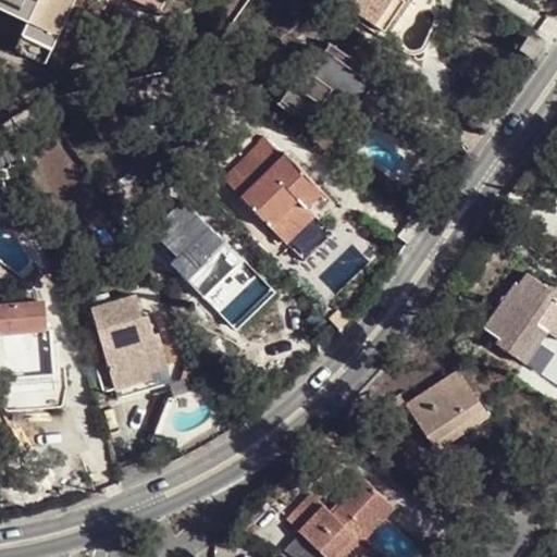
[(0,0),(0,9),(27,22),(14,49),(46,63),(74,0),(134,0),(159,12),(164,0),(0,0)]
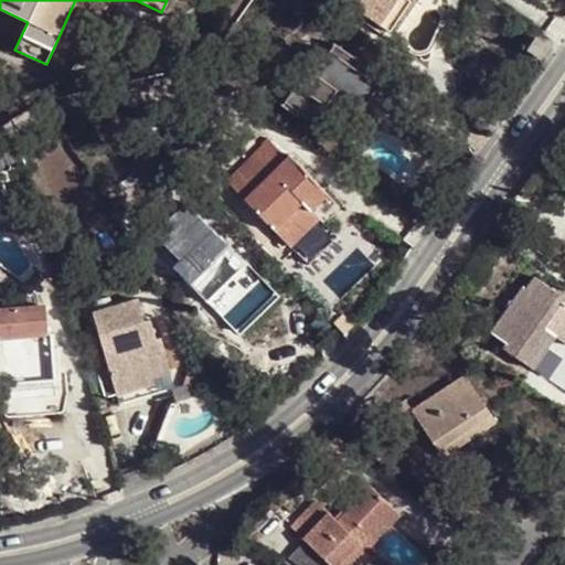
[(355,0),(360,2),(351,13),(391,40),(406,19),(418,0),(355,0)]
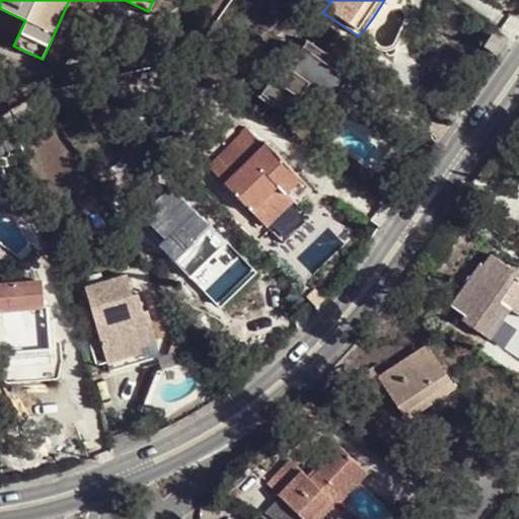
[(493,33),(484,46),(495,54),(504,42),(493,33)]
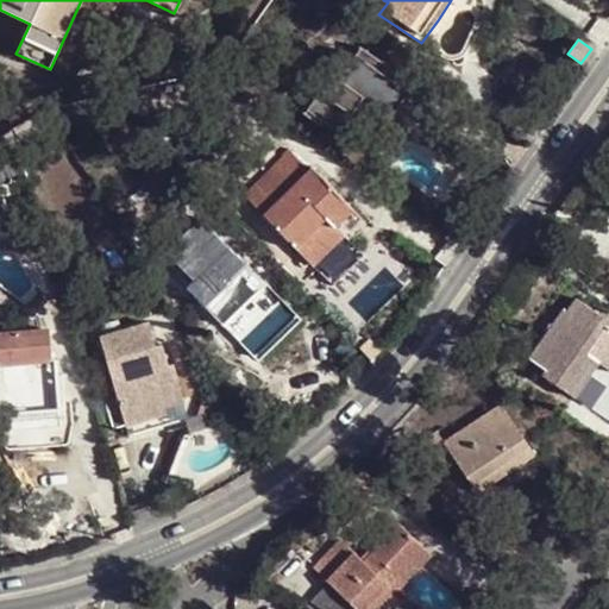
[(366,112),(385,125),(397,108),(409,92),(355,55),(351,57),(338,50),(324,73),(328,76),(306,111),(324,124),(347,140),(366,112)]
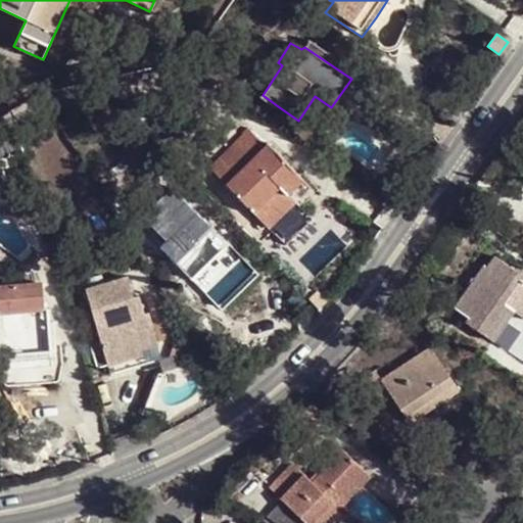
[(315,131),(331,107),(315,96),(298,121),(315,131)]
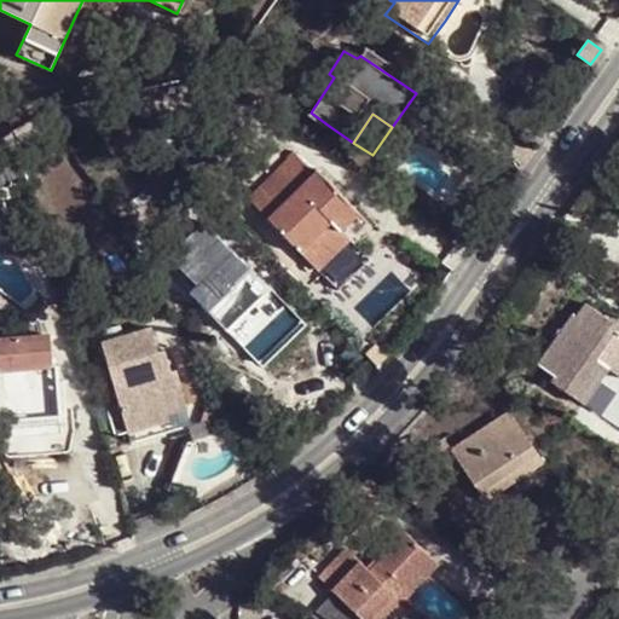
[(291,152),(287,157),(246,197),(322,277),(347,252),(372,227),(318,172),(314,174),(291,152)]
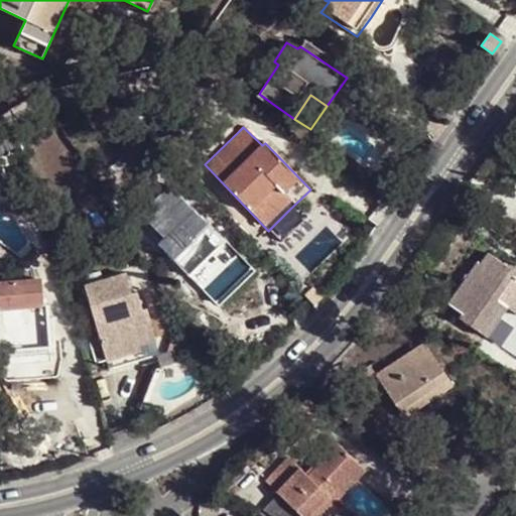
[(195,220),(201,214),(169,183),(140,213),(164,237),(157,245),(172,260),(175,258),(190,274),(206,260),(220,245),(204,229),(195,220)]
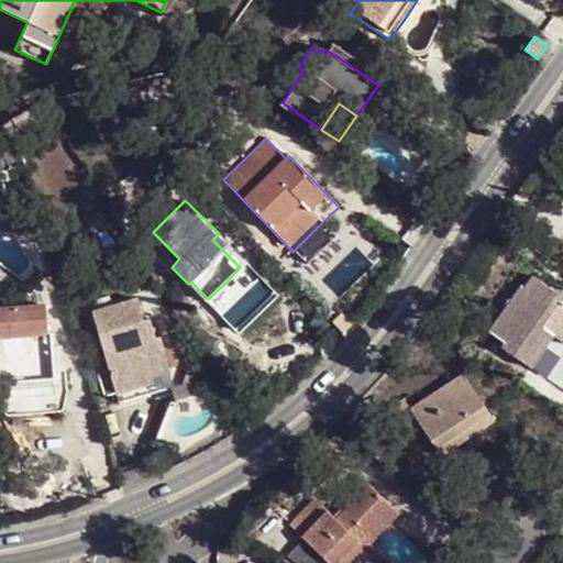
[(228,243),(219,233),(212,240),(222,250),(228,243)]
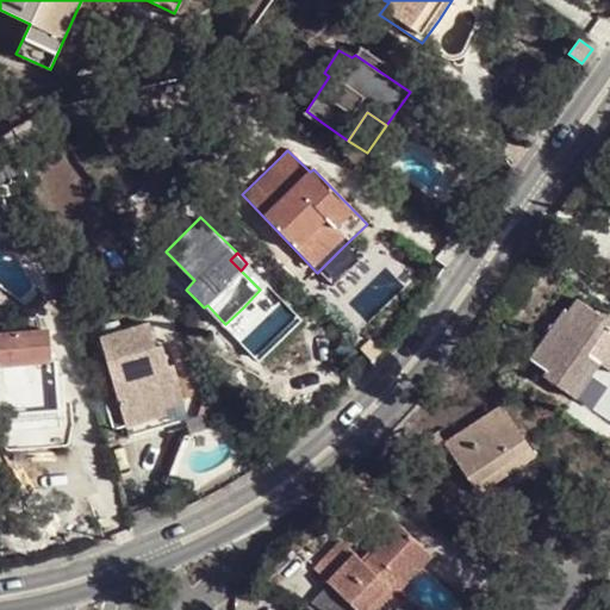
[(609,266),(609,268),(598,285),(609,293),(609,266)]
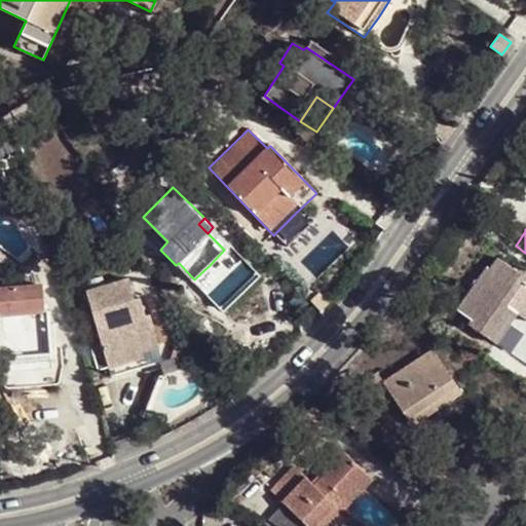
[(525,318),(525,282),(517,275),(517,272),(496,259),(488,270),(485,268),(456,310),(471,320),(467,326),(494,344),(509,323),(503,317),(511,308),(516,312),(525,318)]
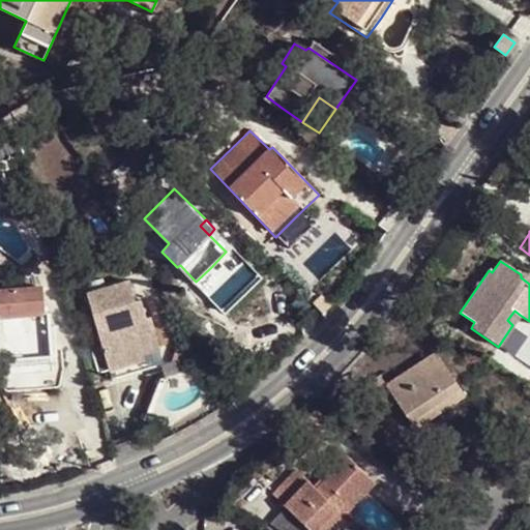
[(125,268),(82,282),(104,357),(137,347),(135,343),(145,340),(155,336),(147,304),(142,305),(136,287),(131,289),(125,268)]
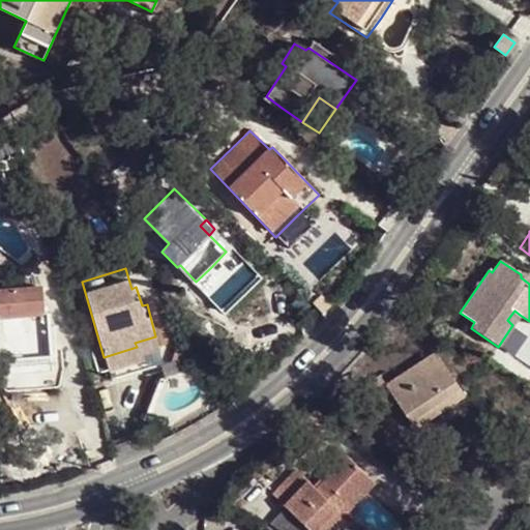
[(40,288),(0,290),(0,350),(3,391),(54,387),(58,376),(62,365),(61,351),(51,351),(48,313),(43,313),(40,288)]
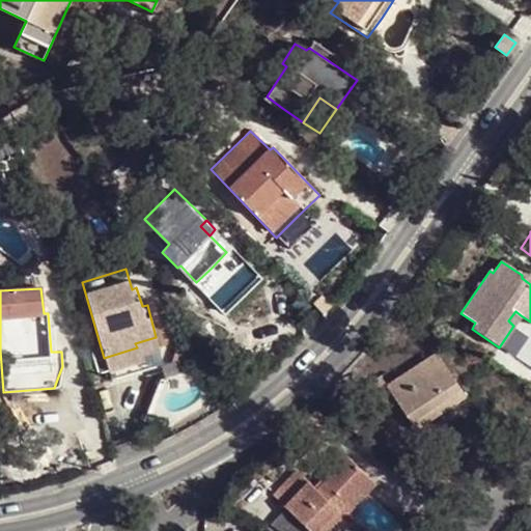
[(513,326),(521,315),(515,311),(508,320),(513,326)]
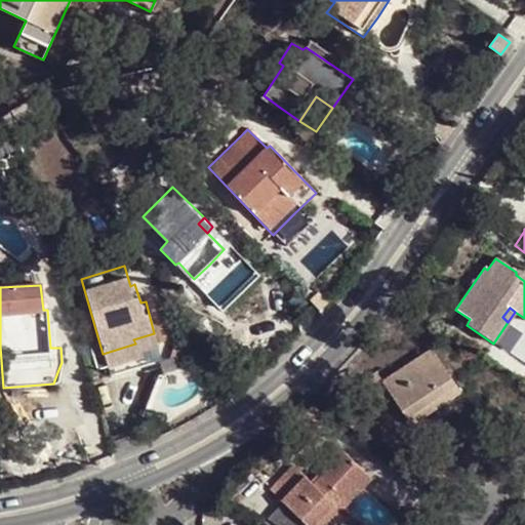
[(466,391),(437,347),(388,378),(381,370),(370,377),(385,400),(396,393),(415,422),(466,391)]
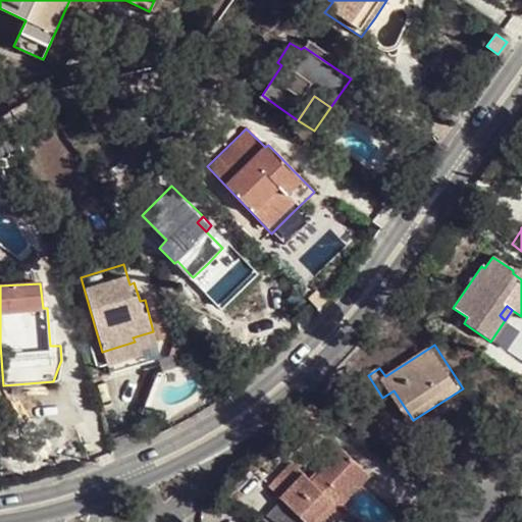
[(280,499),(306,521),(305,521),(324,521),(338,508),(333,502),(338,496),(345,500),(360,485),(368,476),(336,446),(325,457),(330,463),(312,482),(292,464),(269,487),(280,499)]
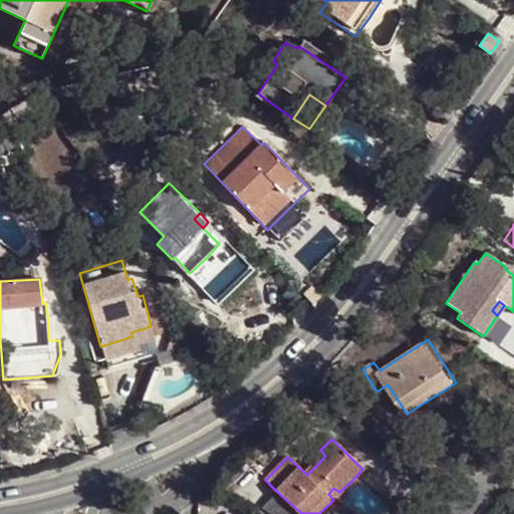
[(333,500),(339,492),(333,488),(328,494),(333,500)]
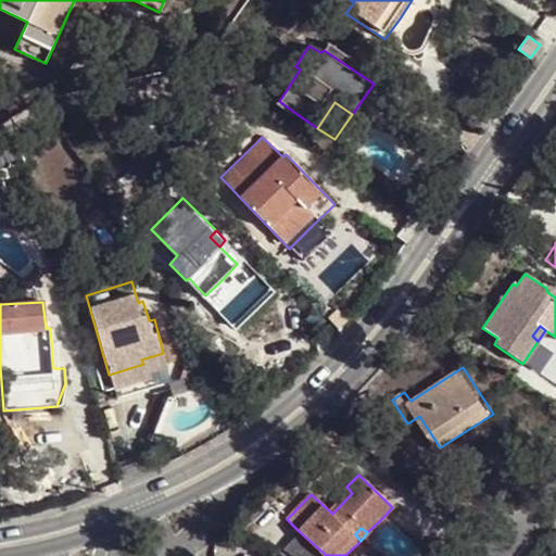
[(291,555),(325,555),(326,555),(299,531),(283,548),(291,555)]
